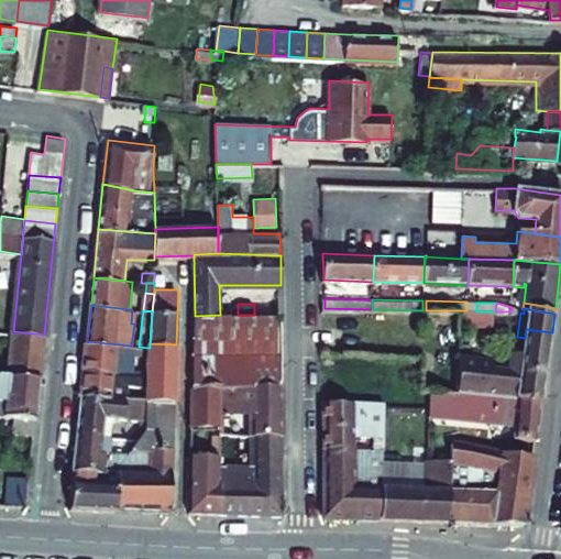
[(461,310),(460,324),(495,325),(495,311),(476,311),(471,310),(466,310),(461,310)]
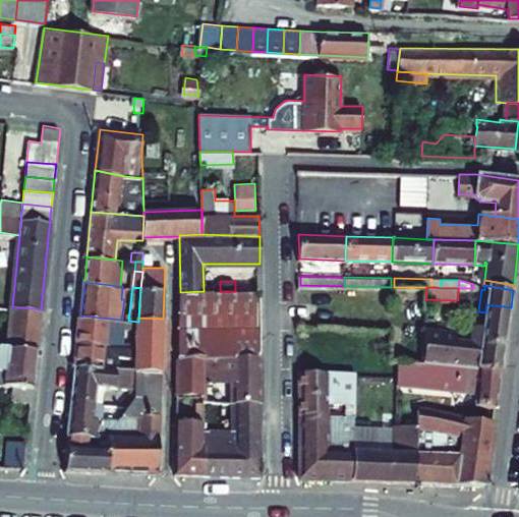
[(180,292),(178,358),(203,357),(261,355),(260,292),(213,293),(213,291),(204,291),(180,292)]
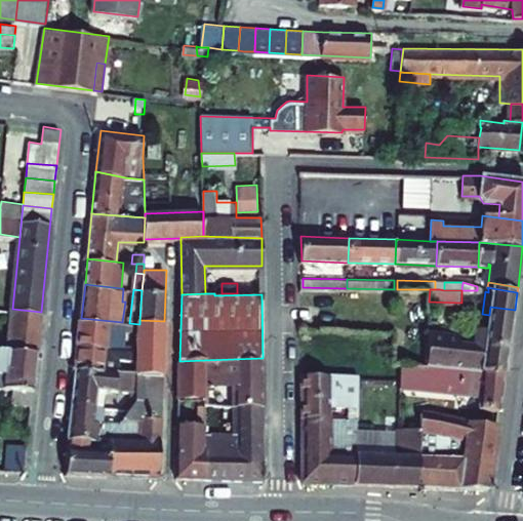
[(461,335),(429,331),(427,365),(506,372),(515,310),(490,307),(489,315),(487,329),(476,328),(474,344),(460,343),(461,335)]
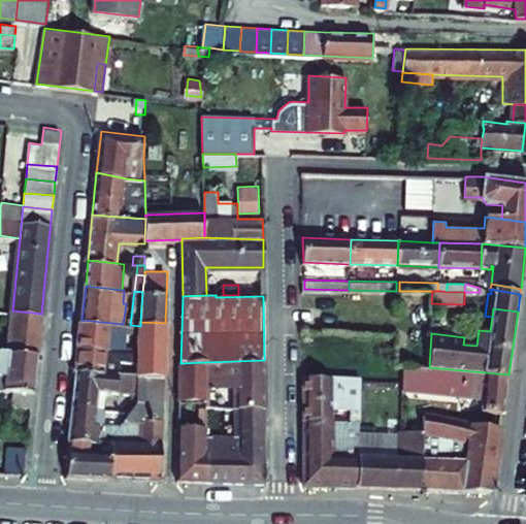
[(12,310),(9,351),(38,353),(41,314),(12,310)]
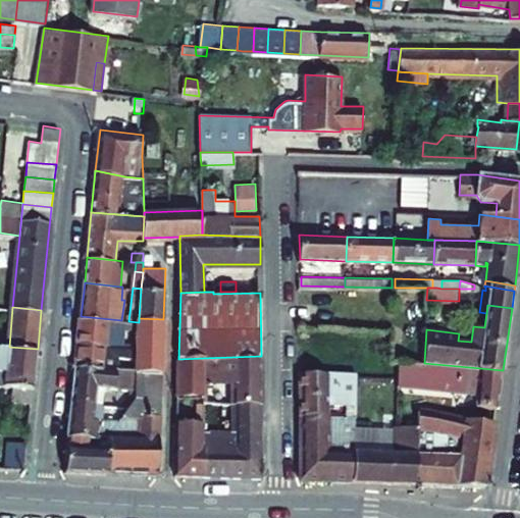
[(125,328),(138,329),(139,322),(128,321),(121,320),(81,316),(79,341),(124,347),(124,341),(125,328)]
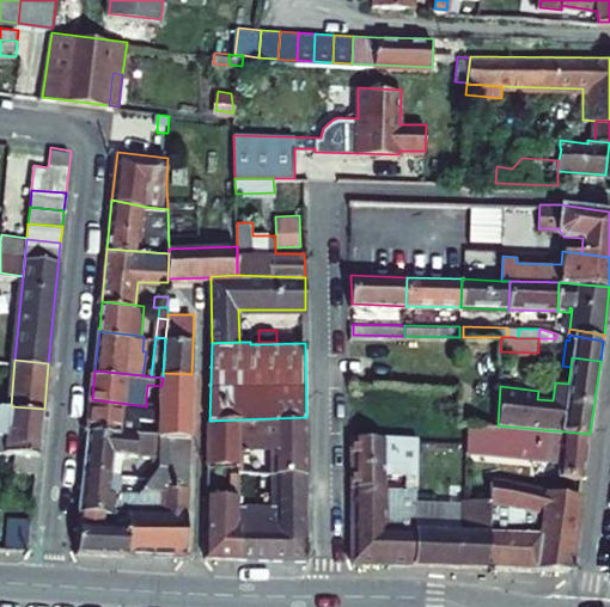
[(189,435),(191,374),(163,373),(163,378),(162,386),(160,400),(160,409),(160,418),(159,433),(159,435),(189,435)]
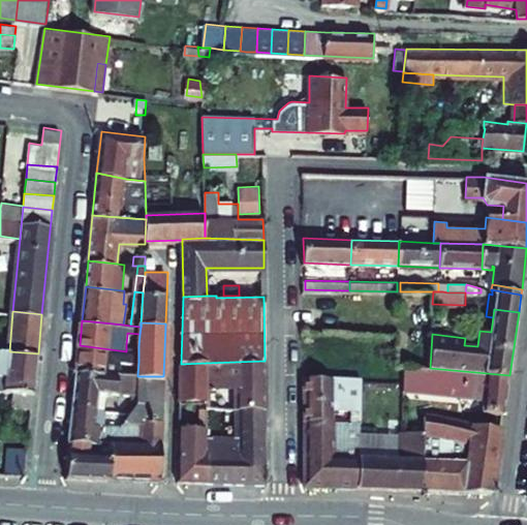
[(121,361),(138,362),(138,353),(126,351),(80,345),(78,370),(120,373),(121,361)]
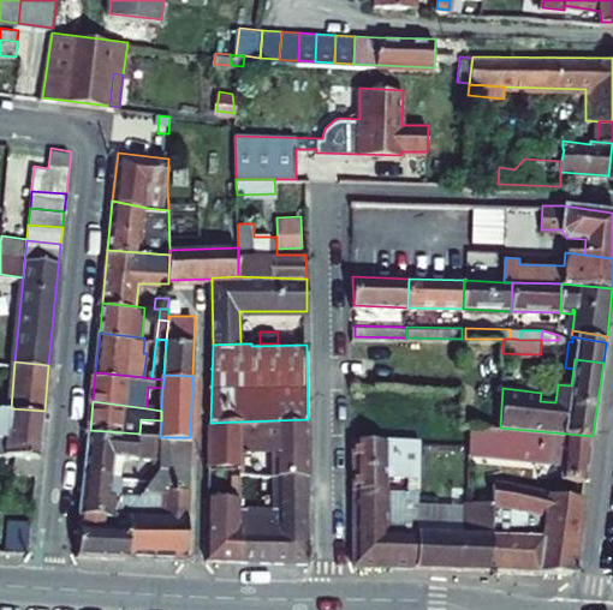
[(0,453),(17,455),(16,472),(39,473),(45,411),(11,408),(0,407),(0,453)]
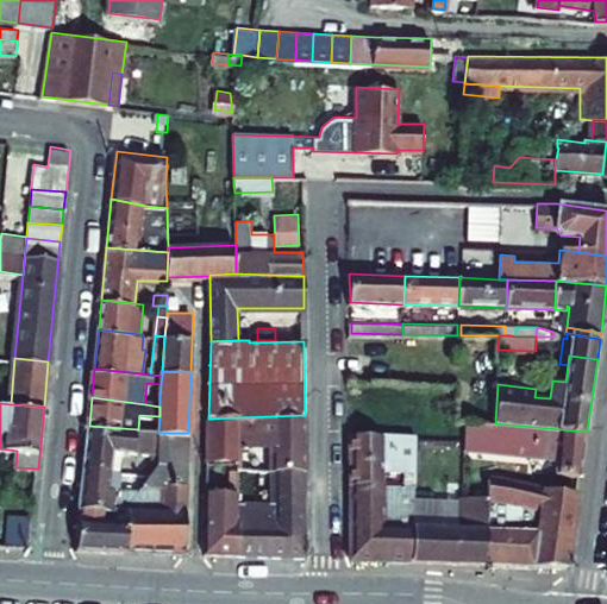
[(274,446),(274,470),(306,470),(305,415),(237,417),(238,446),(274,446)]
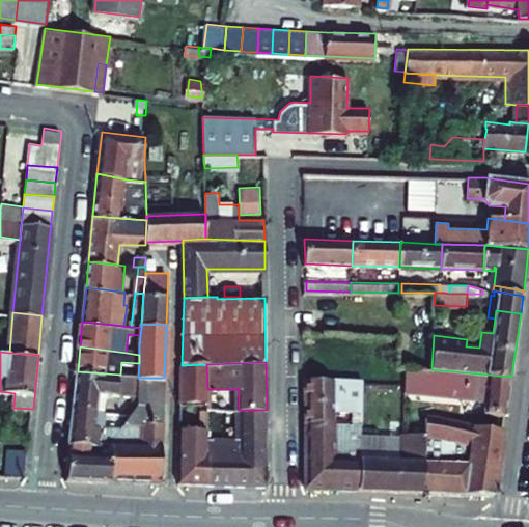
[(181,404),(207,403),(207,389),(206,364),(182,365),(181,404)]
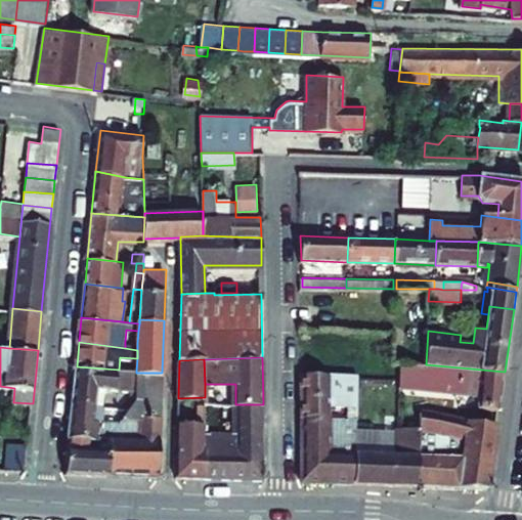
[(400,386),(481,393),(480,406),(499,408),(505,372),(426,364),(401,362),(400,386)]
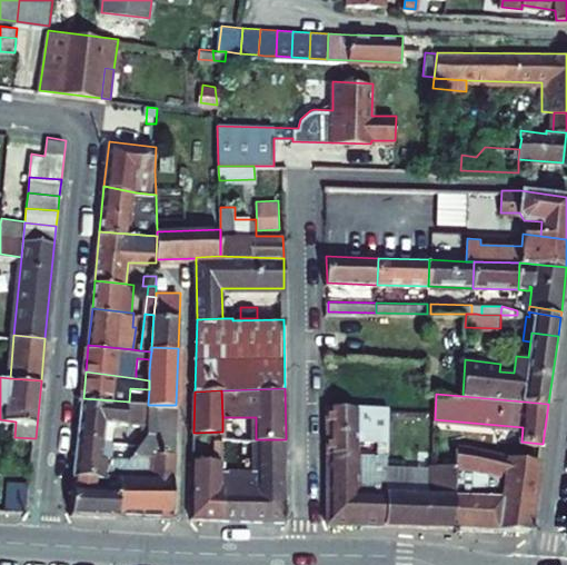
[(148,425),(148,405),(148,403),(129,402),(83,398),(79,436),(105,439),(107,420),(115,420),(141,424),(148,425)]
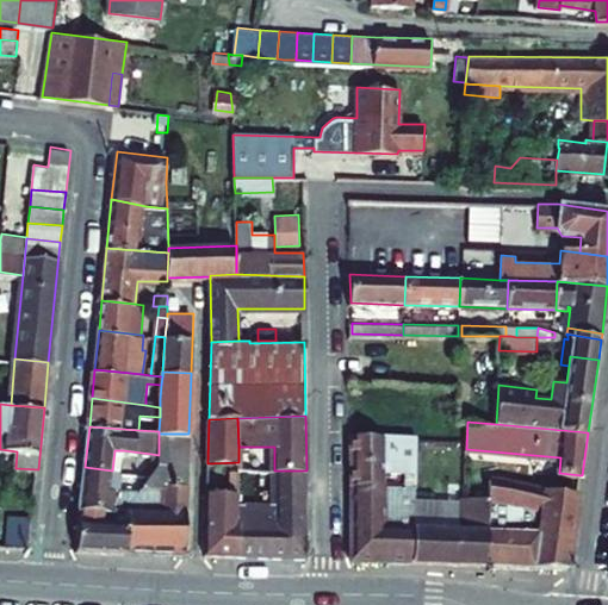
[(353,484),(384,484),(383,469),(405,471),(405,485),(416,485),(417,436),(382,434),(352,432),(353,484)]
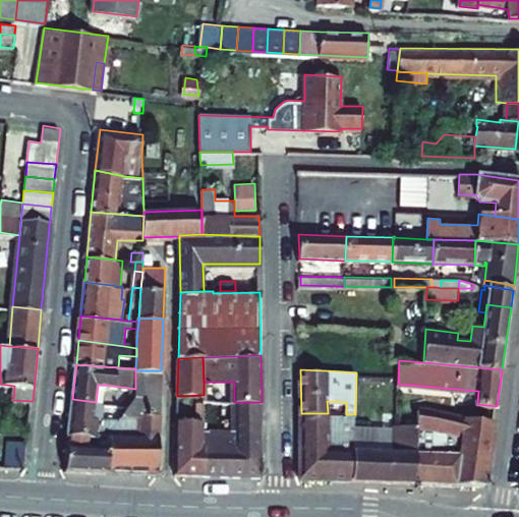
[(142,413),(160,413),(161,370),(135,370),(135,389),(135,397),(142,397),(142,413)]
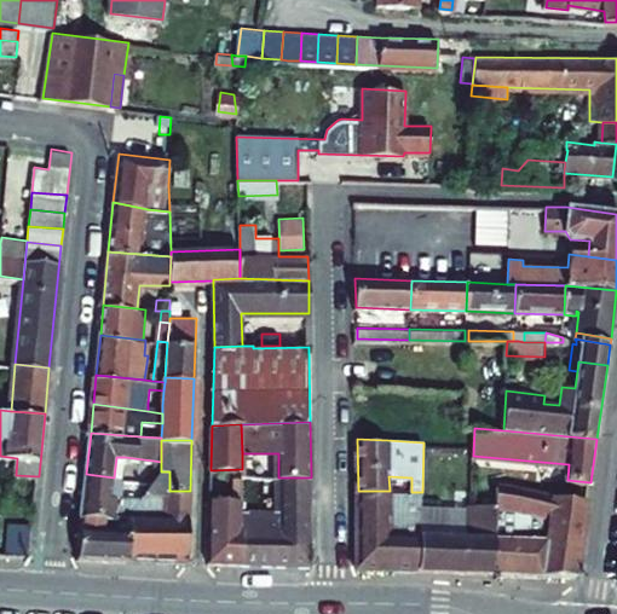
[(114,478),(122,479),(125,457),(116,457),(114,478)]
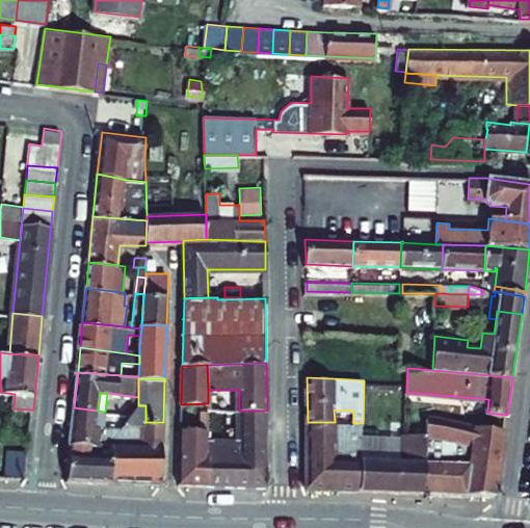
[(132,403),(125,413),(132,414),(138,405),(132,403)]
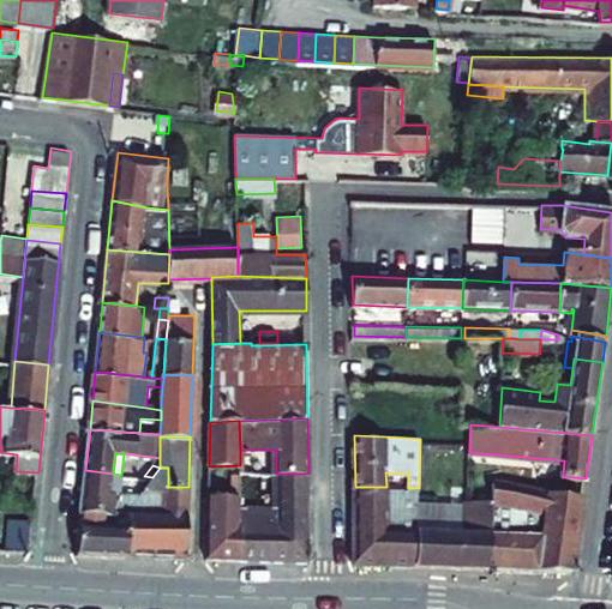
[(129,554),(190,555),(189,487),(168,487),(168,468),(160,468),(153,477),(142,494),(129,512),(129,554)]
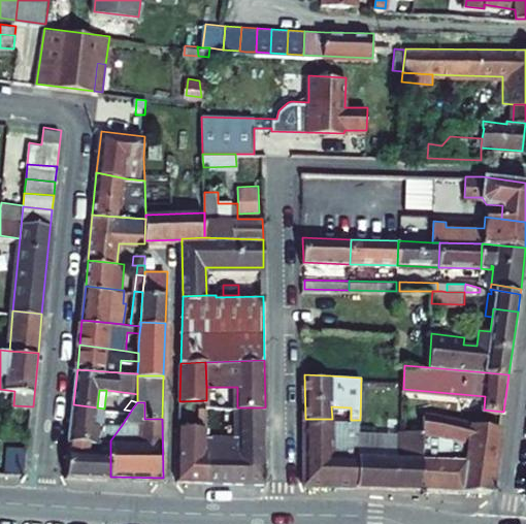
[(122,425),(114,424),(103,423),(105,408),(104,408),(97,407),(73,404),(70,439),(110,440),(122,425)]
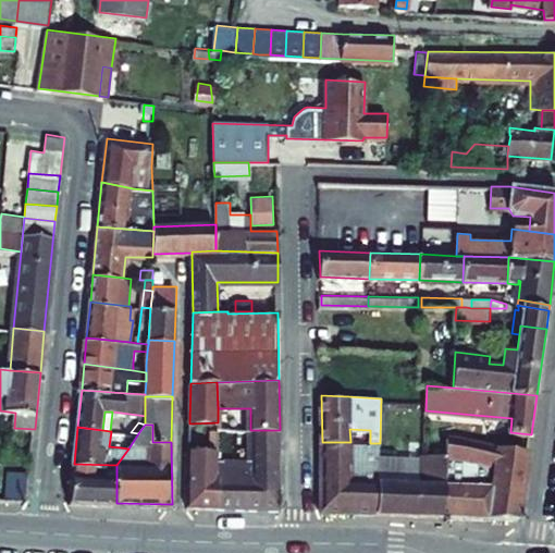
[(280,468),(280,430),(250,430),(218,427),(218,438),(227,438),(250,440),(251,457),(251,467),(280,468)]
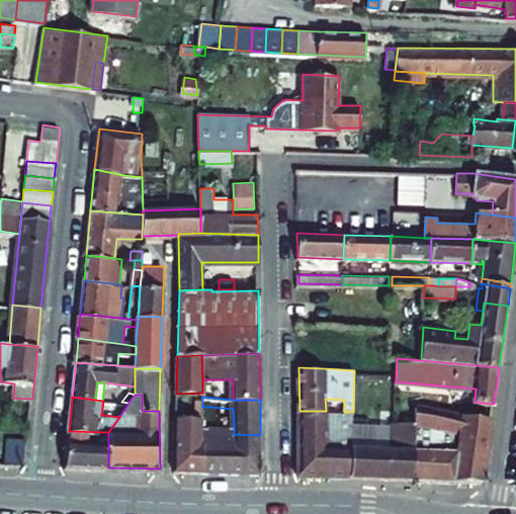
[(121,402),(112,416),(119,417),(129,403),(121,402)]
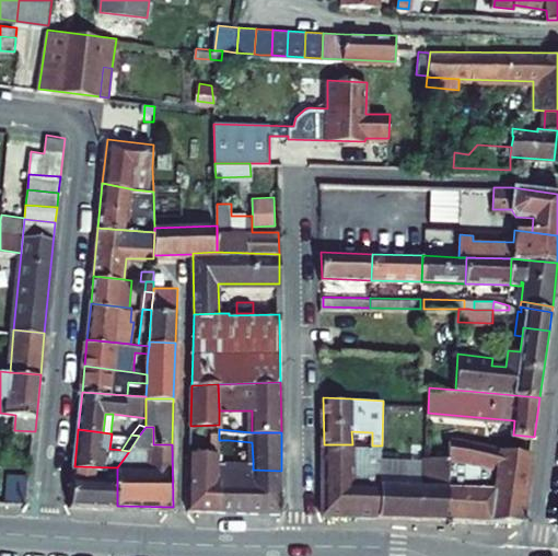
[(497,491),(493,520),(524,520),(532,452),(450,439),(449,456),(449,461),(469,464),(467,488),(490,490),(491,481),(498,482),(497,491)]
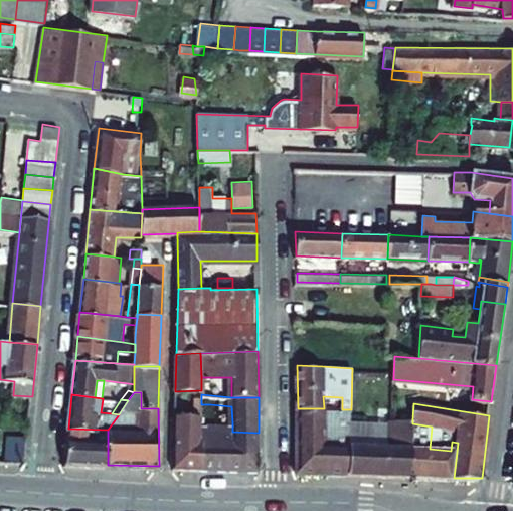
[(209,422),(210,404),(201,404),(201,416),(201,422),(209,422)]
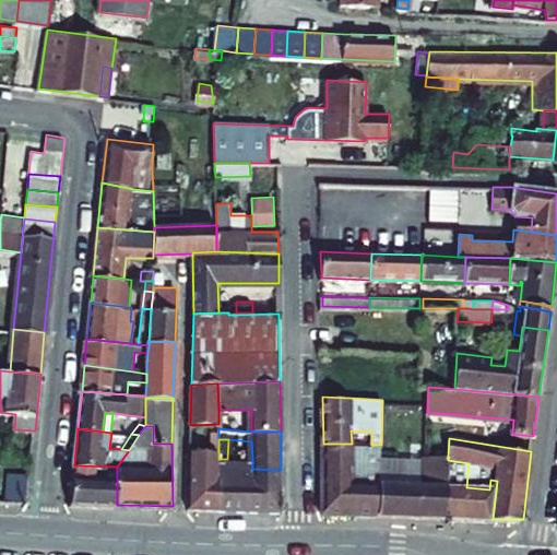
[(323,444),(324,494),(347,495),(346,471),(380,471),(381,456),(381,445),(371,445),(352,444),(323,444)]
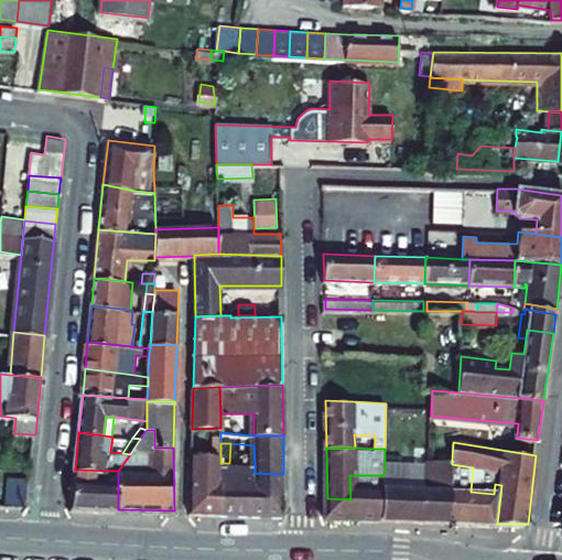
[(192,455),(192,513),(223,514),(223,484),(219,484),(220,463),(220,456),(192,455)]
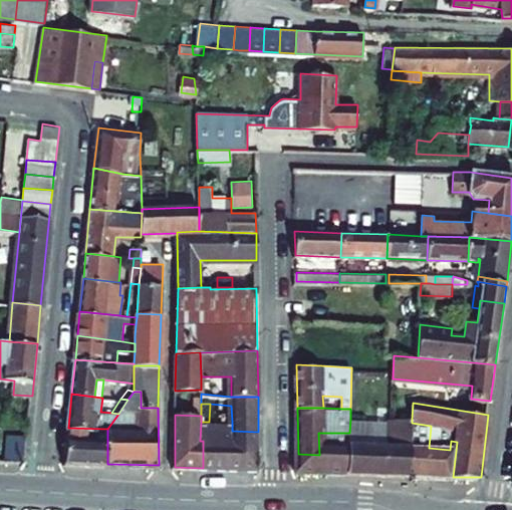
[(412,423),(412,419),(391,419),(391,422),(390,445),(348,443),(348,471),(413,475),(412,423)]
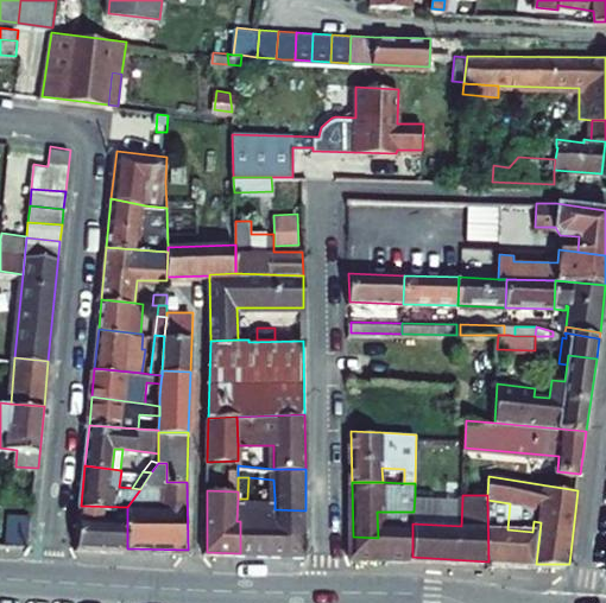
[(414,512),(412,524),(461,526),(462,499),(415,495),(414,512)]
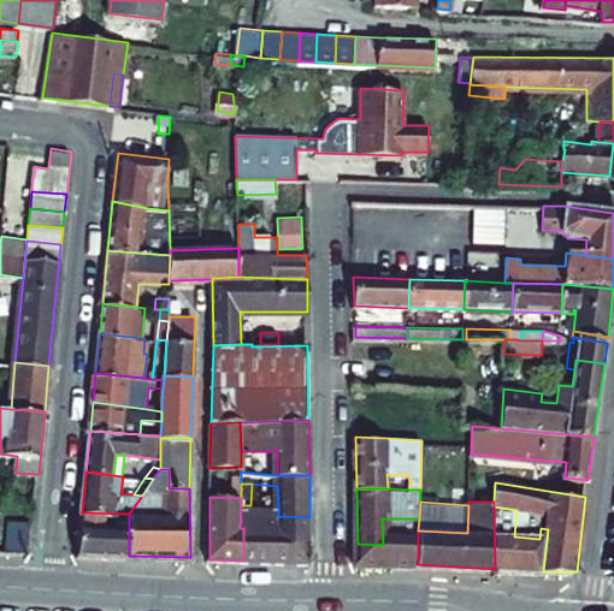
[(278,516),(278,505),(251,505),(241,505),(240,528),(243,528),(243,561),(311,563),(310,517),(278,516)]
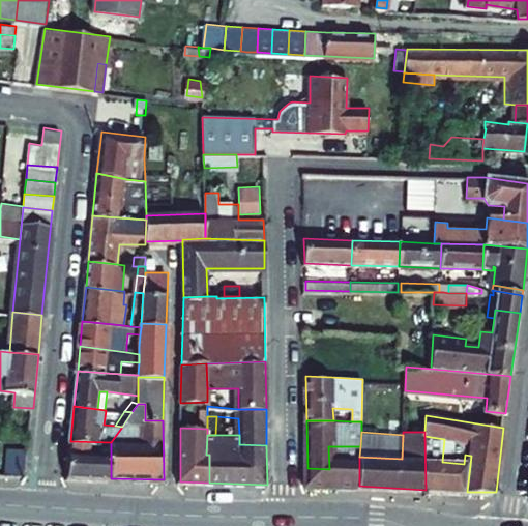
[(470,465),(464,464),(442,462),(444,439),(424,436),(426,490),(467,492),(470,465)]
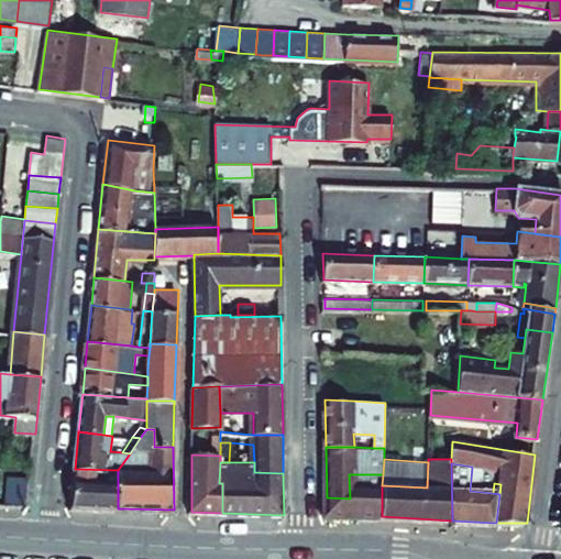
[(75,469),(72,506),(118,508),(118,470),(75,469)]
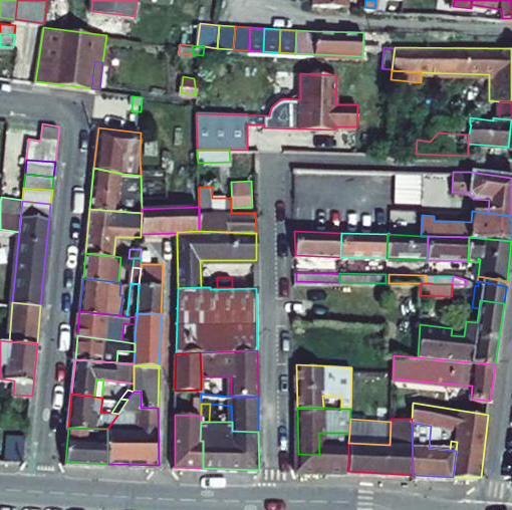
[(7,433),(6,461),(25,461),(28,434),(7,433)]
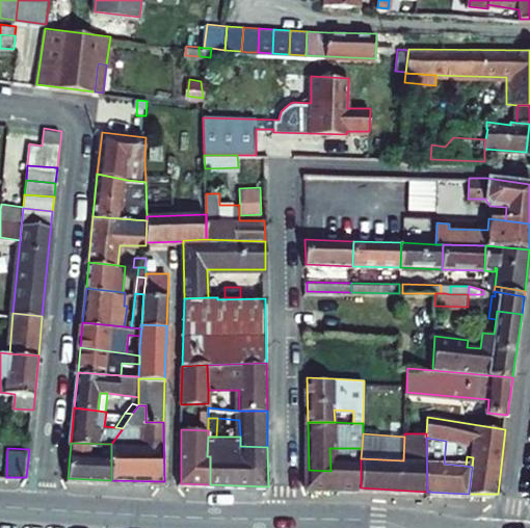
[(329,448),(330,471),(309,470),(309,486),(361,487),(361,458),(362,448),(329,448)]
